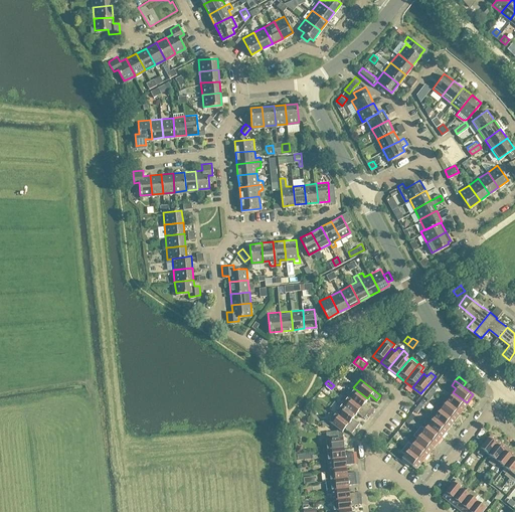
[(365,401),(367,398),(353,387),(347,395),(367,411),(371,406),(365,401)]
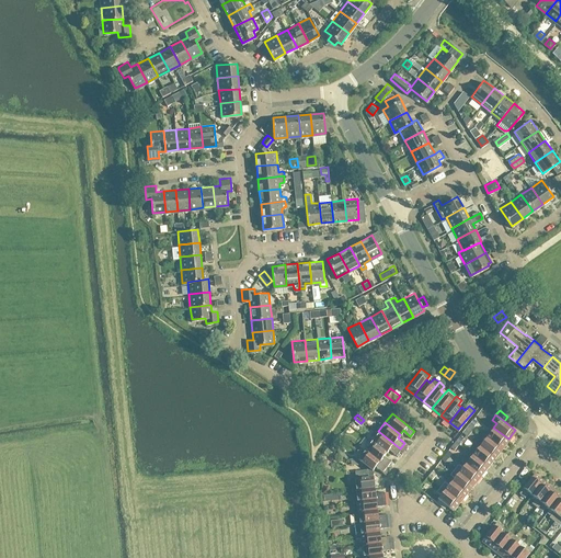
[(508,439),(493,428),(491,431),(487,426),(482,432),(502,447),(508,439)]
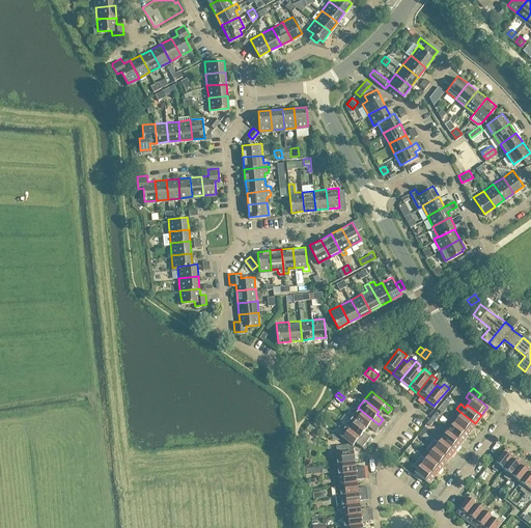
[(379,424),(358,408),(352,416),(365,427),(368,423),(375,429),(379,424)]
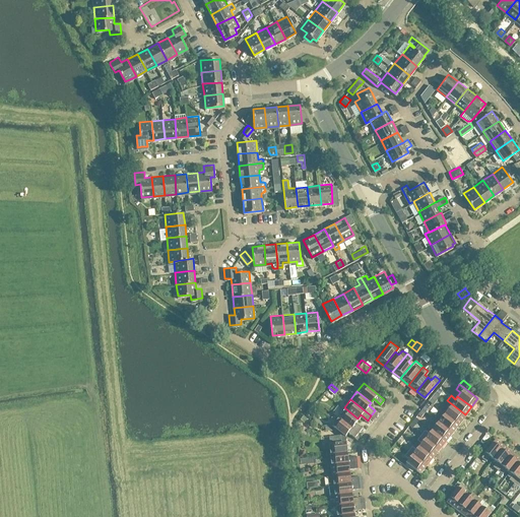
[(443,405),(441,408),(445,411),(458,423),(465,414),(447,400),(443,405)]
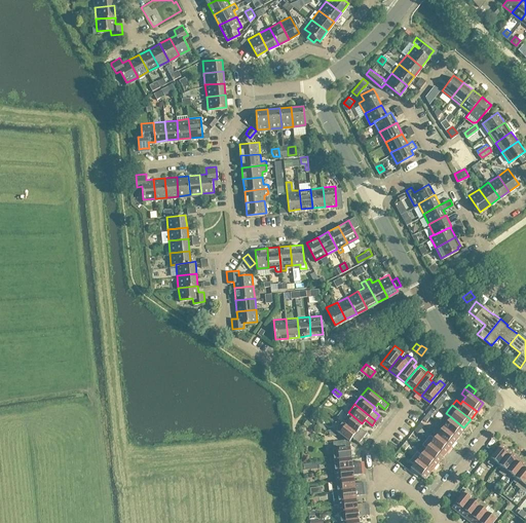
[(360,426),(362,423),(348,412),(341,420),(363,437),(366,432),(360,426)]
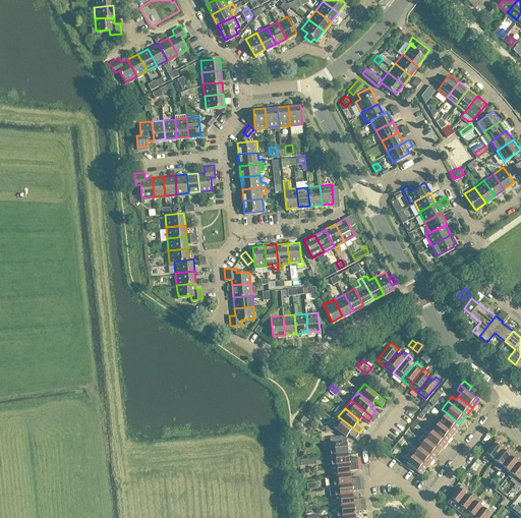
[(446,412),(442,409),(435,417),(453,432),(459,423),(446,412)]
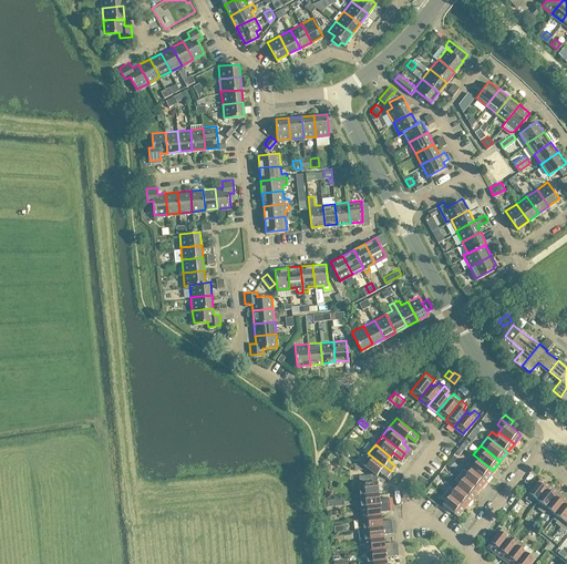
[(391,471),(368,453),(361,462),(372,471),(377,474),(379,470),(387,477),(391,471)]
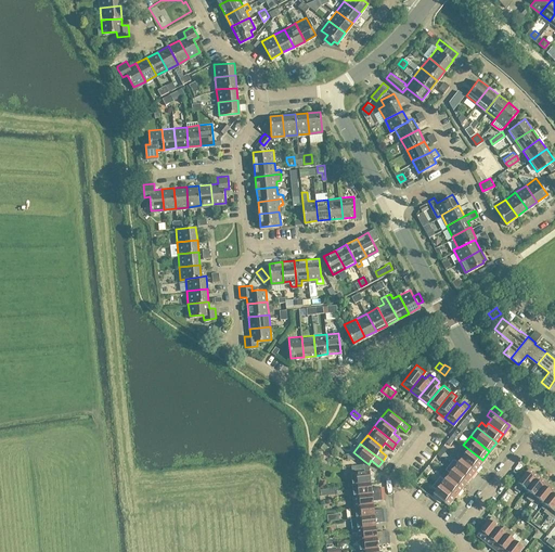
[(482,460),(463,445),(456,453),(461,457),(461,458),(476,469),(482,460)]
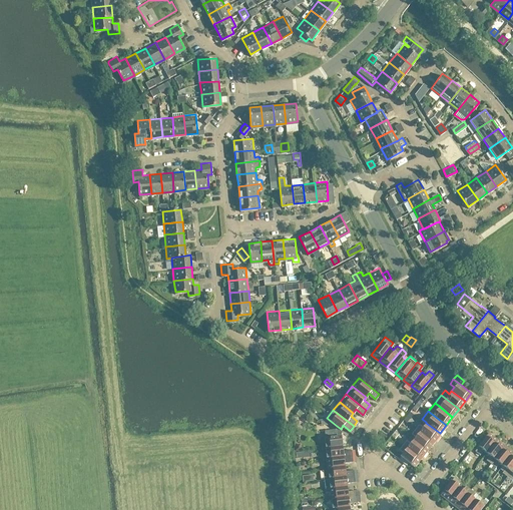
[(440,433),(426,423),(423,426),(419,422),(416,427),(433,441),(440,433)]
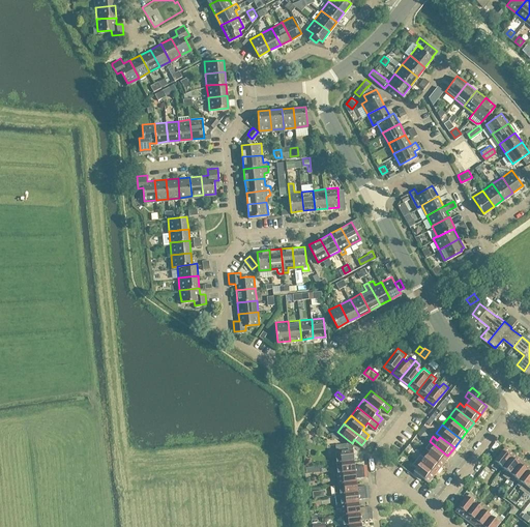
[(354,460),(352,443),(348,440),(347,441),(335,442),(336,450),(334,451),(335,462),(354,460)]
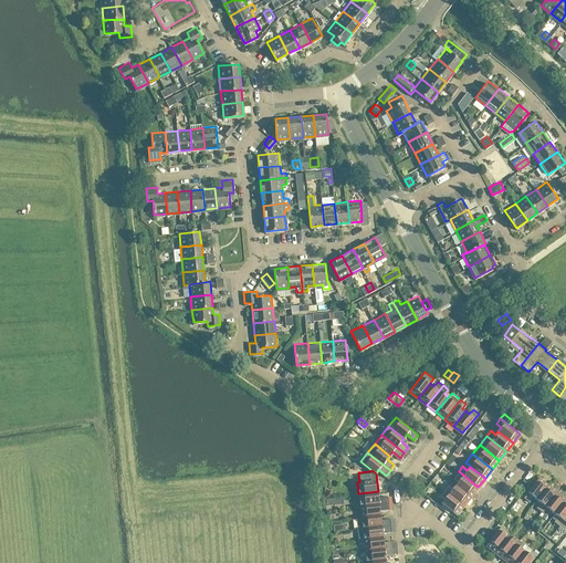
[(478,487),(459,471),(454,477),(459,480),(456,483),(471,496),(478,487)]
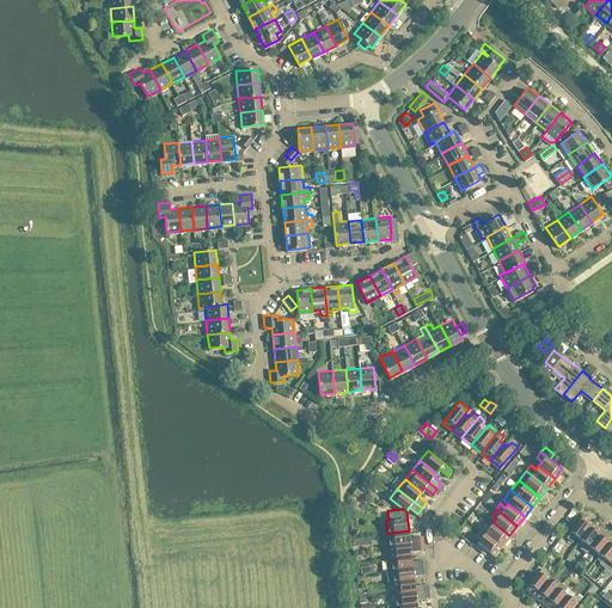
[(580,538),(593,522),(583,514),(567,535),(573,540),(576,535),(580,538)]
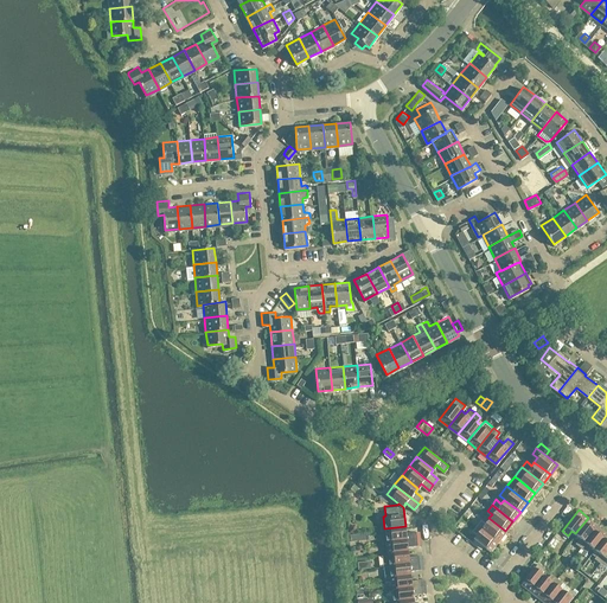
[(505,531),(489,518),(486,523),(481,518),(477,524),(498,540),(505,531)]
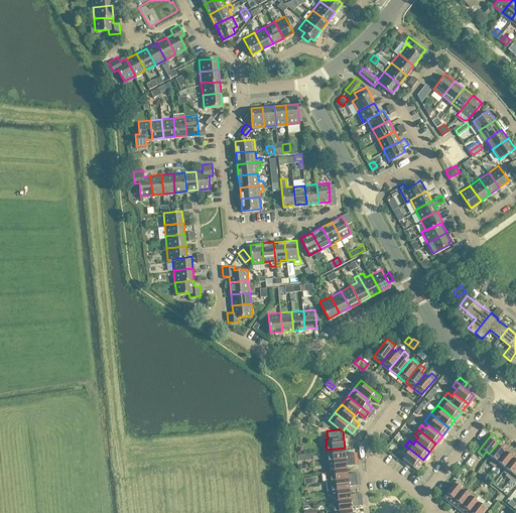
[(494,465),(508,446),(500,440),(489,454),(493,457),(489,461),(494,465)]
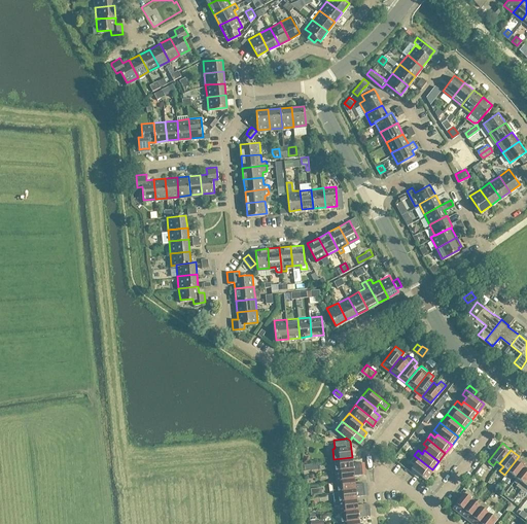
[(432,469),(414,455),(410,460),(414,463),(412,466),(419,474),(425,478),(432,469)]
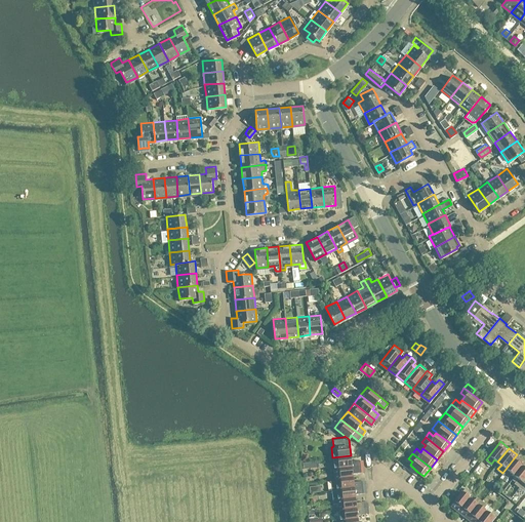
[(524,460),(517,454),(502,473),(508,477),(511,472),(514,475),(524,460)]
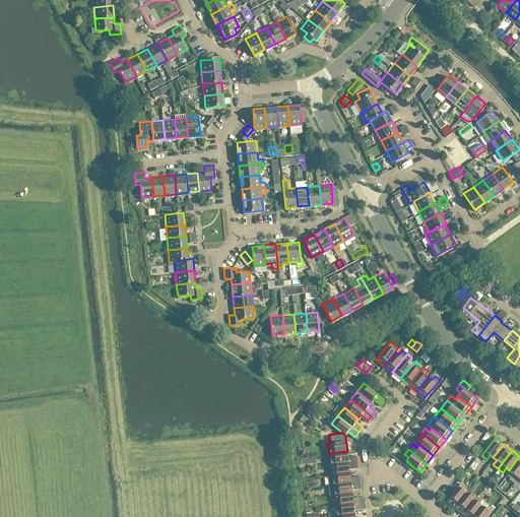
[(356,460),(355,454),(347,455),(347,451),(329,453),(331,463),(356,460)]
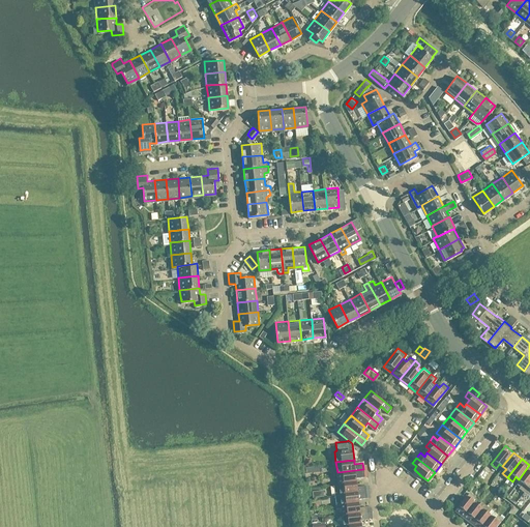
[(524,490),(529,481),(529,465),(519,479),(523,481),(519,487),(524,490)]
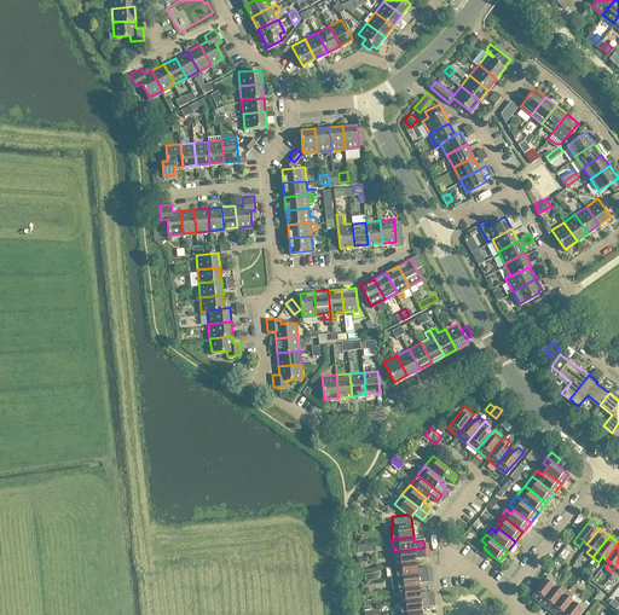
[(416,556),(426,555),(424,547),(394,551),(395,563),(416,561),(416,556)]
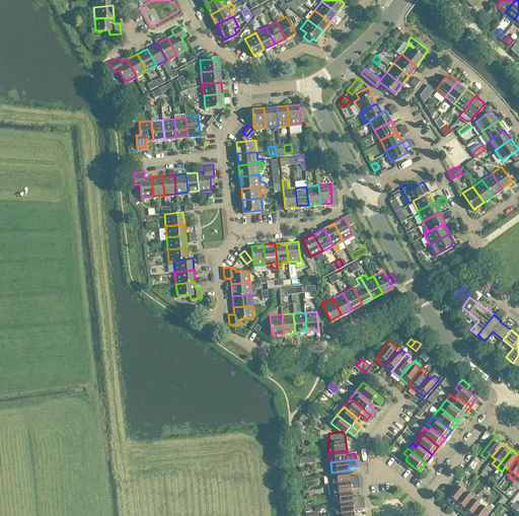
[(405,459),(403,462),(412,468),(413,466),(405,459)]
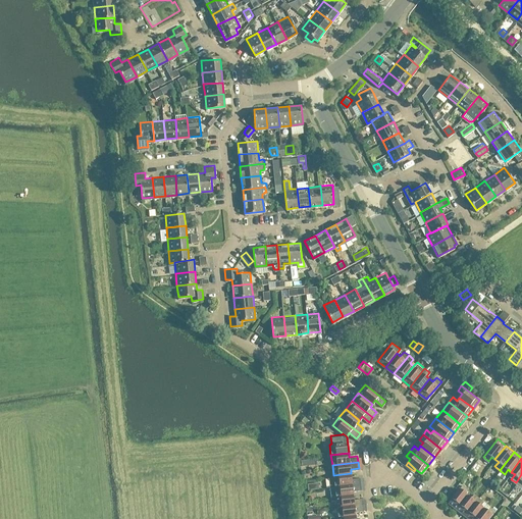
[(361,482),(360,476),(351,477),(351,473),(333,475),(329,475),(330,486),(361,482)]
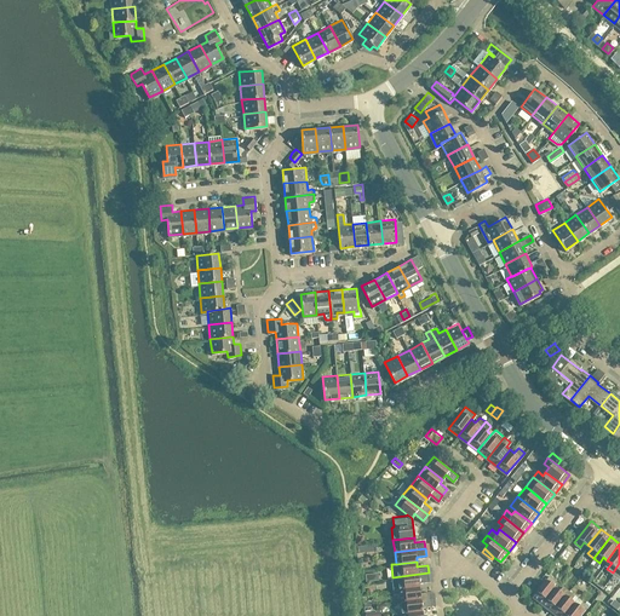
[(419,581),(429,580),(429,573),(392,577),(394,589),(399,588),(419,586),(419,581)]
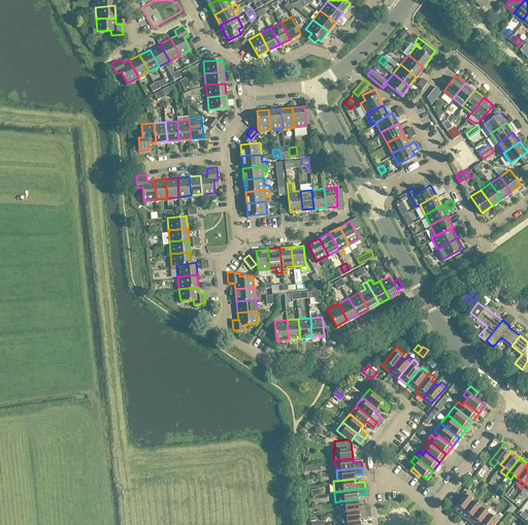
[(462,514),(472,499),(469,497),(472,493),(468,489),(453,507),(462,514)]
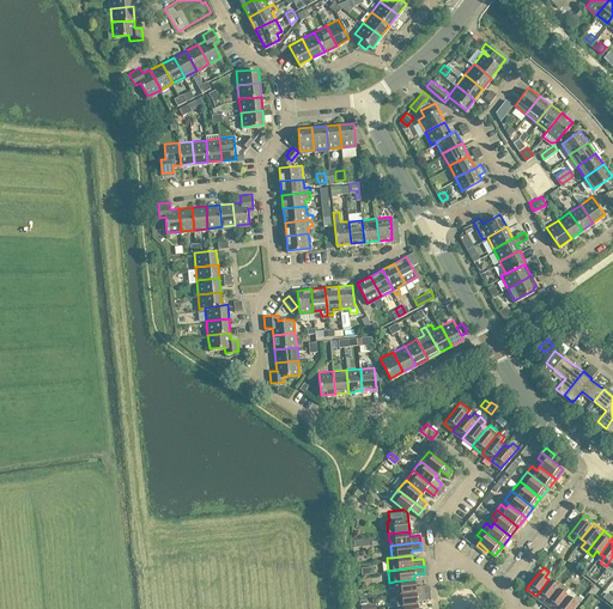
[(545,603),(563,582),(557,578),(553,583),(548,579),(536,596),(545,603)]
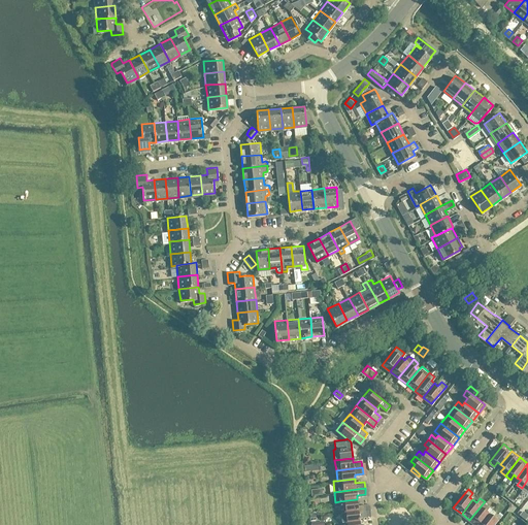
[(367,509),(366,502),(358,503),(357,499),(339,501),(340,512),(367,509)]
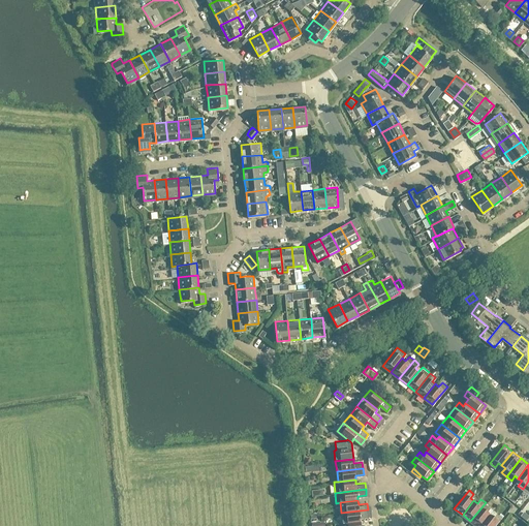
[(476,525),(479,525),(493,509),(486,502),(470,521),(476,525)]
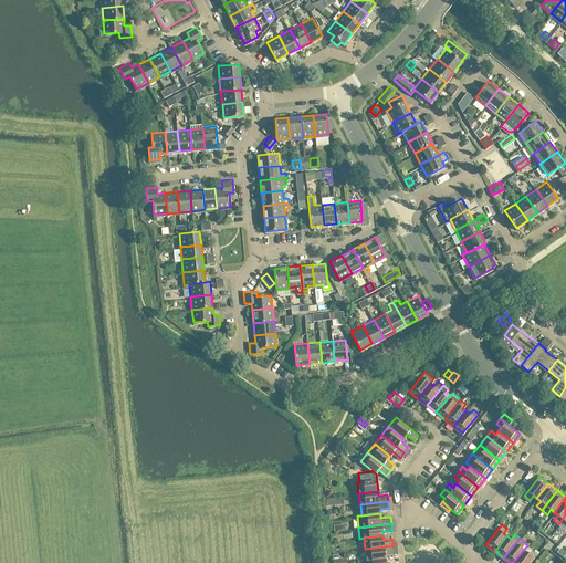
[(385,553),(395,552),(394,545),(365,549),(366,560),(386,558),(385,553)]
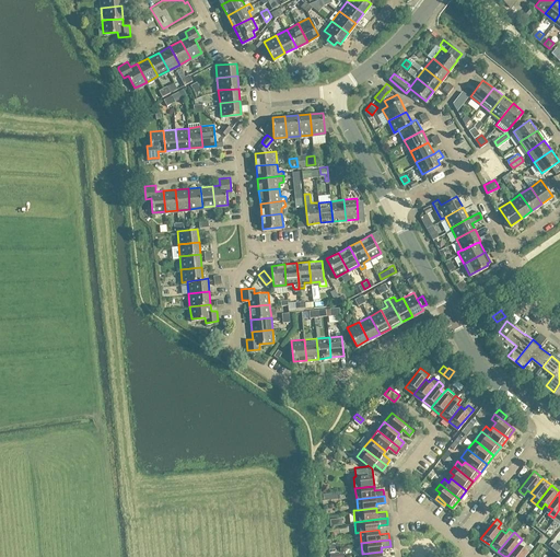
[(522,556),(532,546),(522,540),(508,556),(522,556)]
